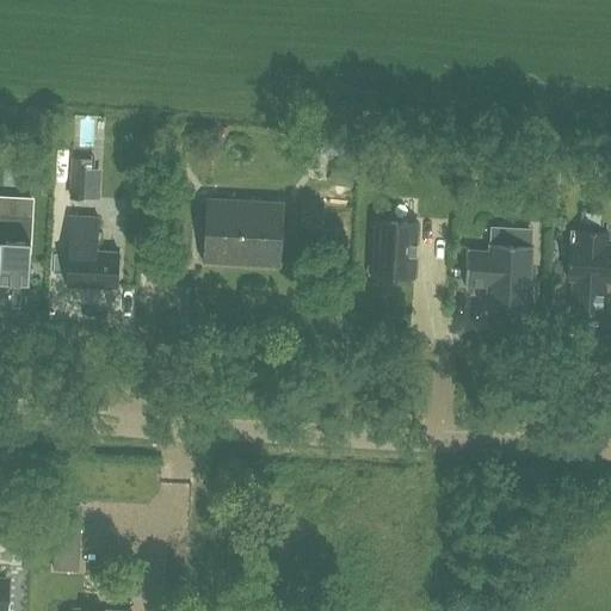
[(71,196),(71,197),(72,198),(72,197),(85,198),(86,198),(87,170),(73,168),(74,159),(73,159),(73,160),(72,196),(71,196)]
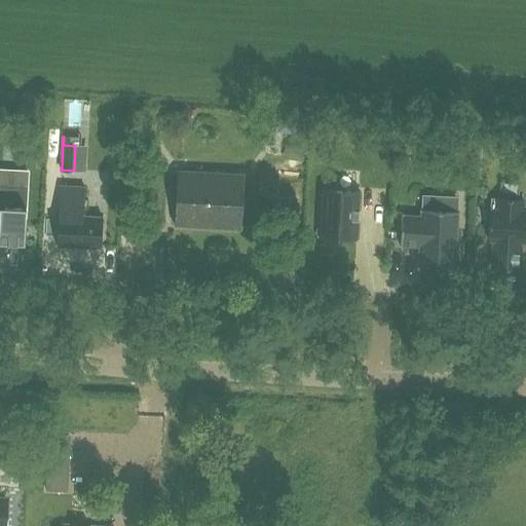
[(241,228),(242,198),(245,176),(177,173),(175,225),(241,228)]
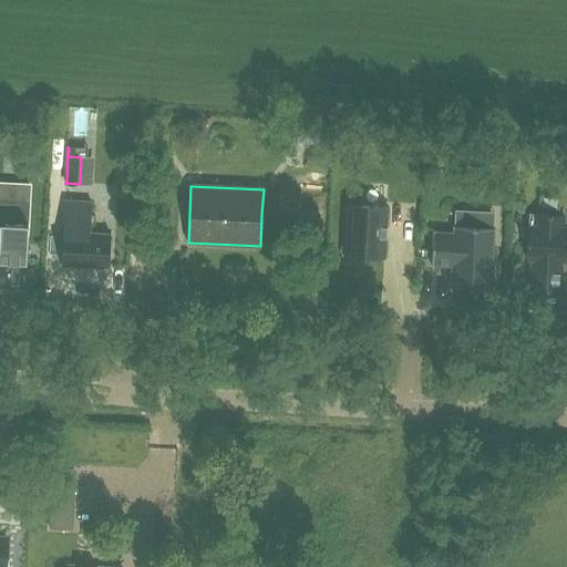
[(0,261),(26,264),(29,203),(0,200),(0,261)]
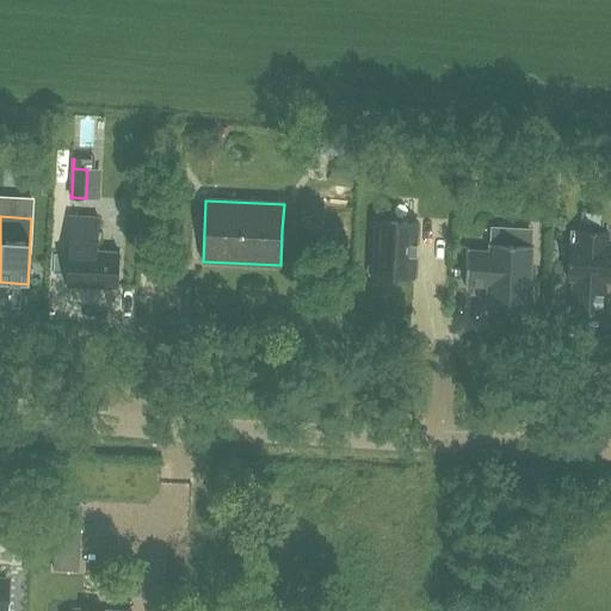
[(69,216),(66,285),(117,289),(119,252),(97,251),(98,217),(69,216)]
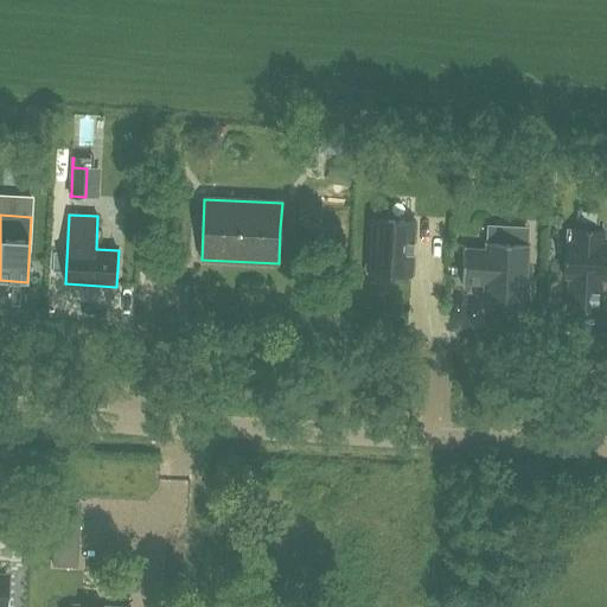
[(369,272),(411,274),(415,222),(372,219),(369,272)]
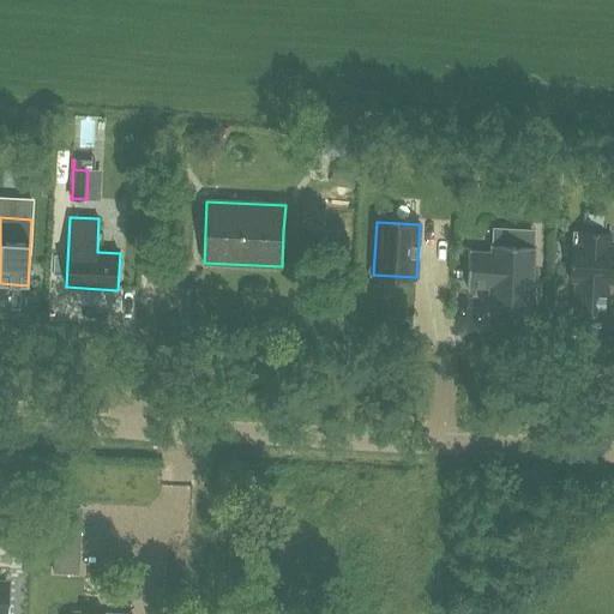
[(579,232),(578,246),(572,246),(570,280),(577,281),(575,314),(606,317),(608,282),(613,282),(613,247),(609,247),(611,233),(579,232)]
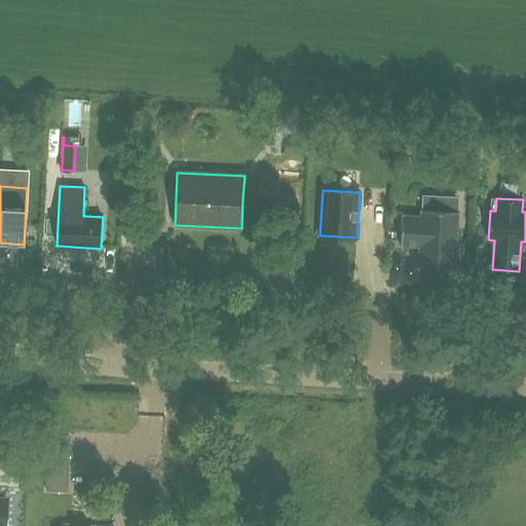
[(419,212),(421,212),(421,215),(404,214),(404,213),(402,213),(401,246),(402,246),(402,245),(419,246),(418,264),(417,264),(417,265),(456,267),(456,266),(455,266),(458,214),(459,214),(459,213),(420,210),(419,212)]
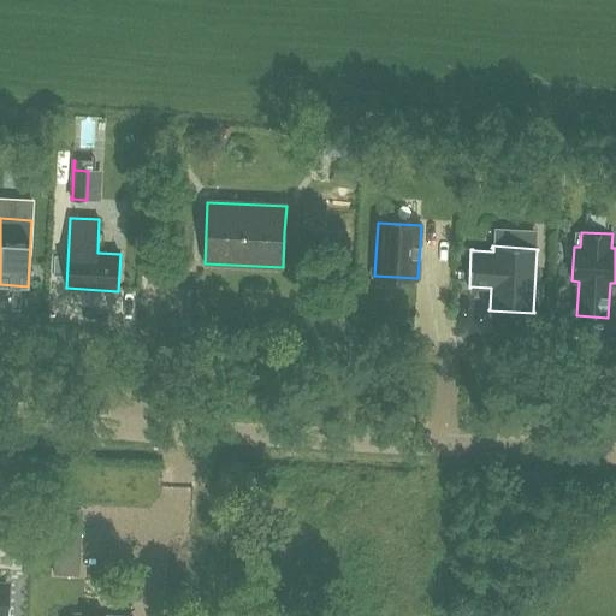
[(555,302),(555,315),(570,315),(572,303),(555,302)]
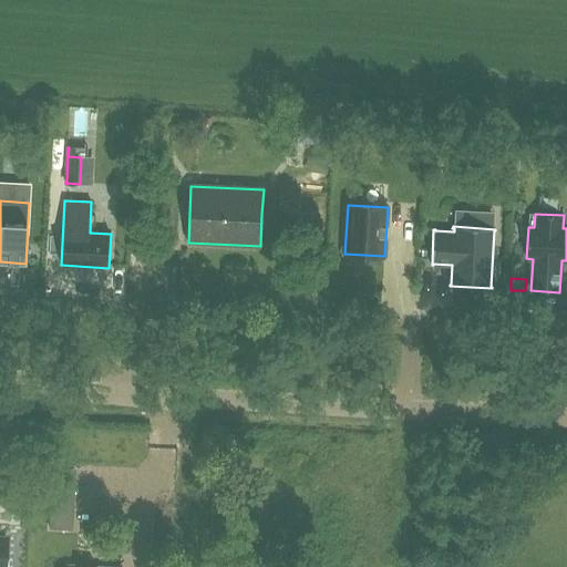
[(51,498),(50,528),(72,529),(73,500),(51,498)]
